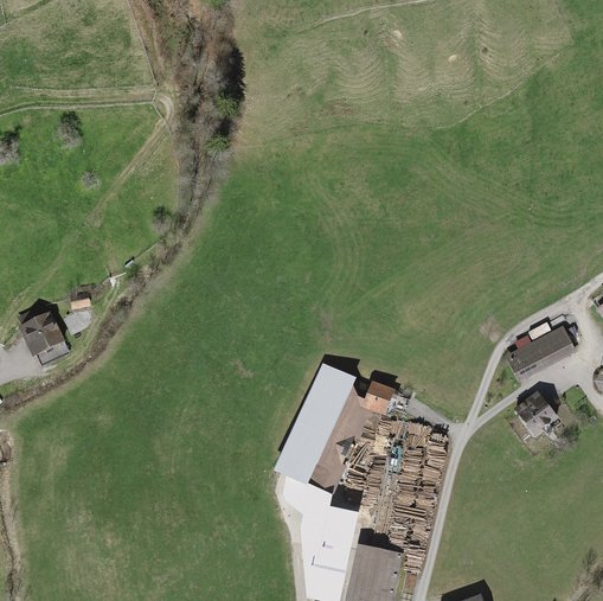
[(91,293),(71,294),(72,306),(91,305),(91,293)]
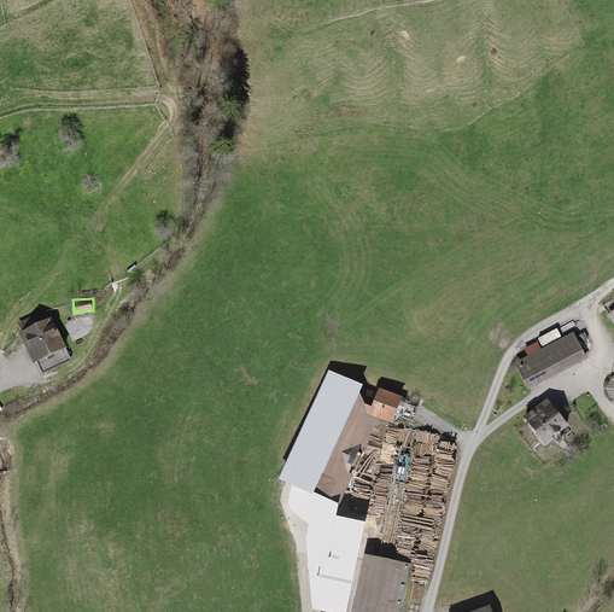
[(51,313),(23,327),(42,365),(70,351),(51,313)]
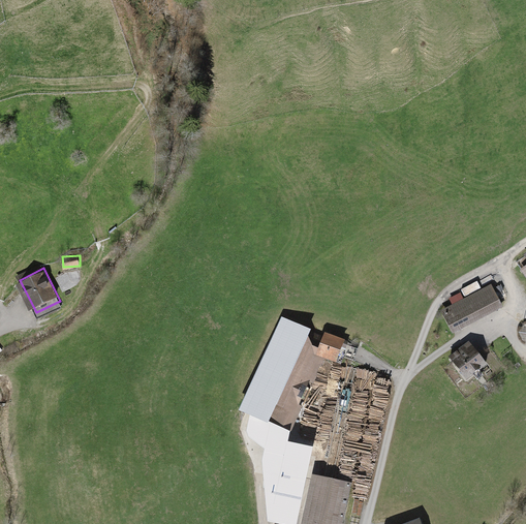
[(504,305),(492,283),(442,310),(455,332),(504,305)]
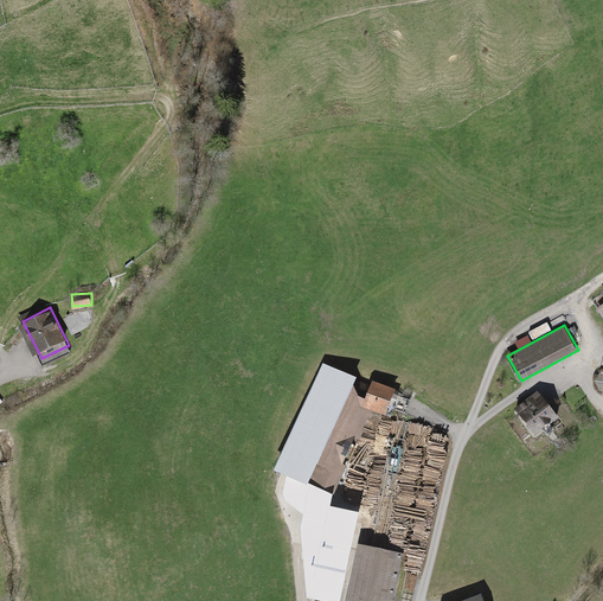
[(353,377),(321,363),(273,473),(333,499),(373,410),(384,415),(396,389),(355,371),(353,377)]
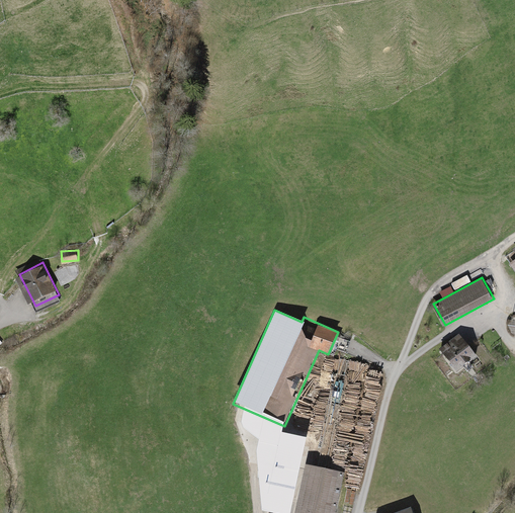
[(479,354),(461,333),(440,349),(457,370),(479,354)]
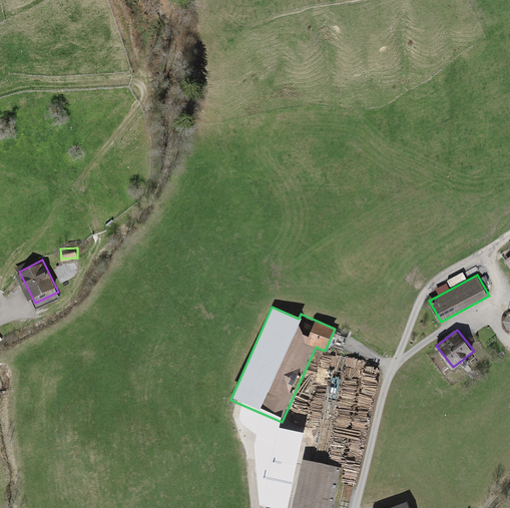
[(372,425),(383,362),(363,359),(362,367),(367,368),(364,388),(358,423),(372,425)]
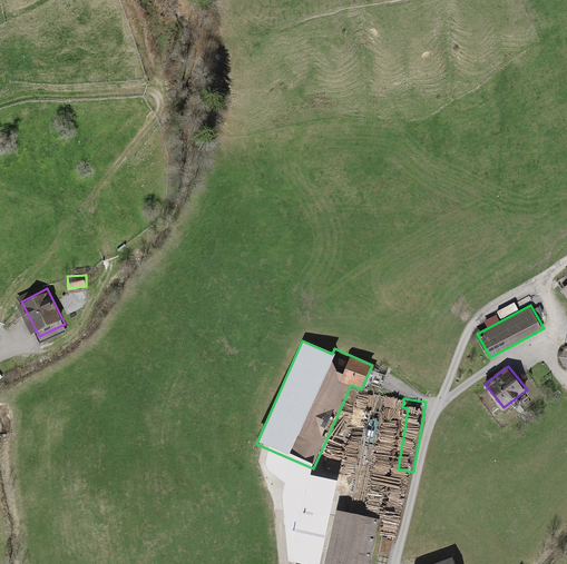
[(297,473),(296,490),(306,491),(309,474),(297,473)]
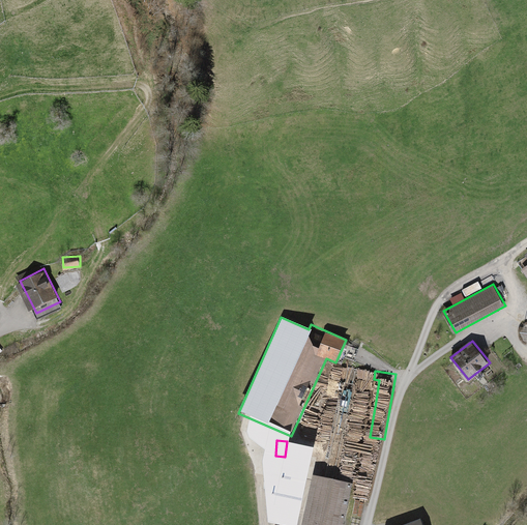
[(302,524),(343,524),(352,483),(313,475),(302,524)]
